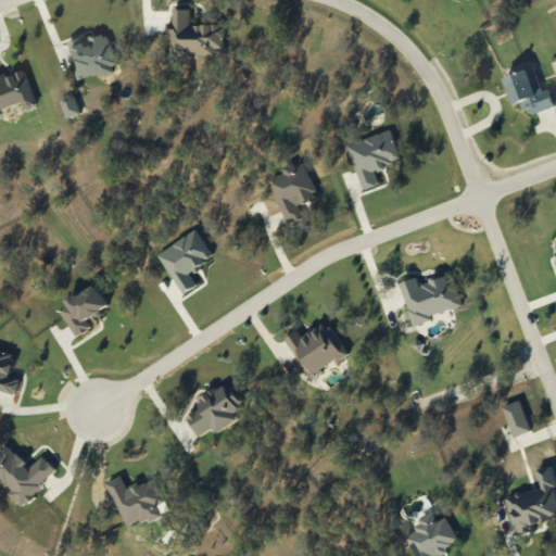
[(215,55),(215,49),(224,49),(224,25),(190,25),(190,9),(173,9),(173,23),(168,23),(168,55),(215,55)]
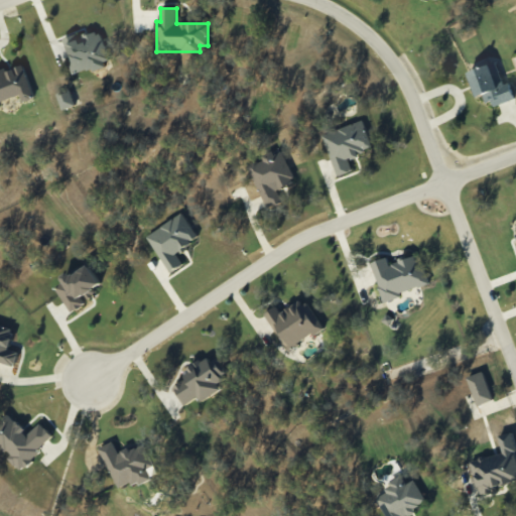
[(61,40),(74,75),(110,62),(98,28),(61,40)]
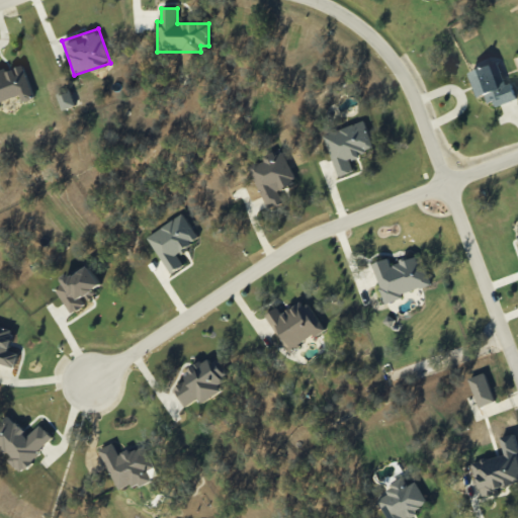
[(516,97),(511,82),(505,84),(497,62),(469,72),(479,97),(484,95),(489,107),(516,97)]
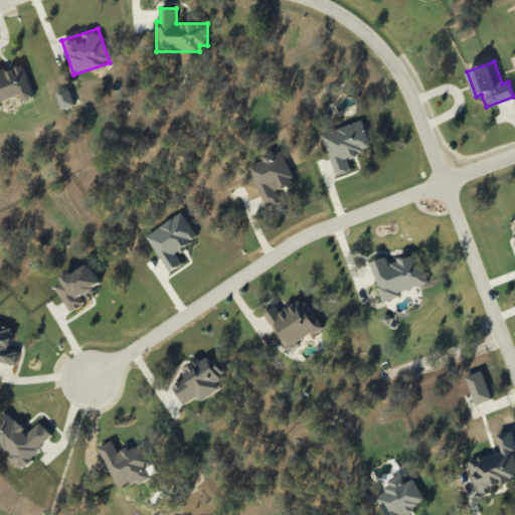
[(33,98),(23,64),(5,70),(5,67),(0,68),(0,101),(20,95),(22,101),(33,98)]
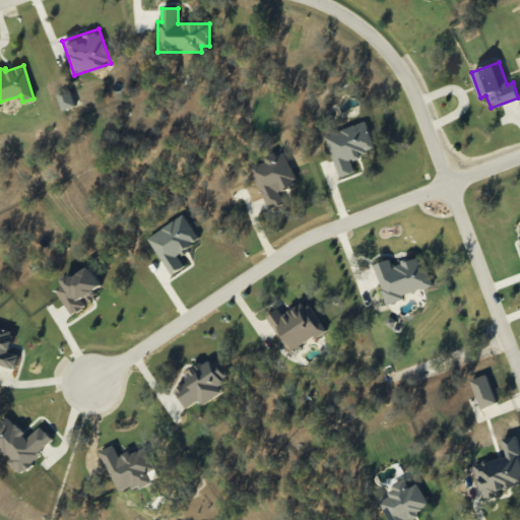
[(57,95),(62,110),(75,106),(70,90),(57,95)]
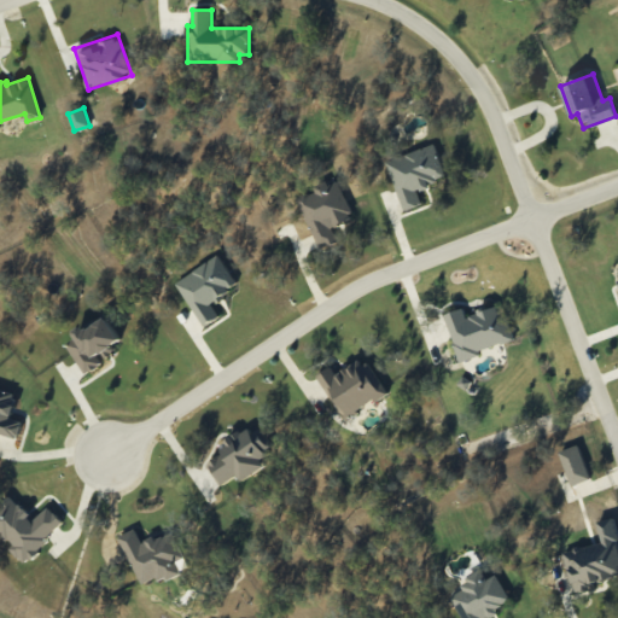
[(402,211),(421,205),(417,188),(445,179),(435,144),(385,161),(402,211)]
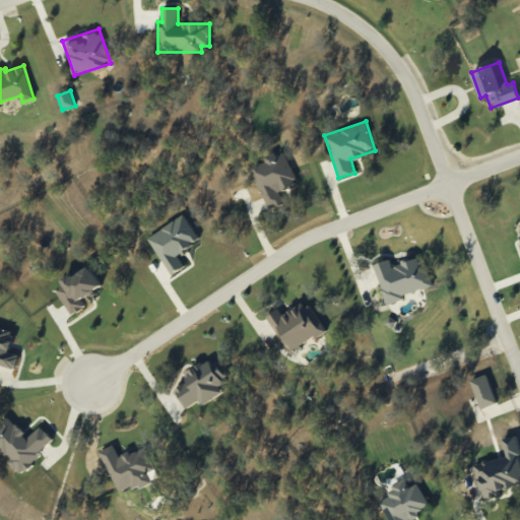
[(268,210),(284,203),(278,192),(298,184),(282,150),(263,158),(264,159),(249,167),(268,210)]
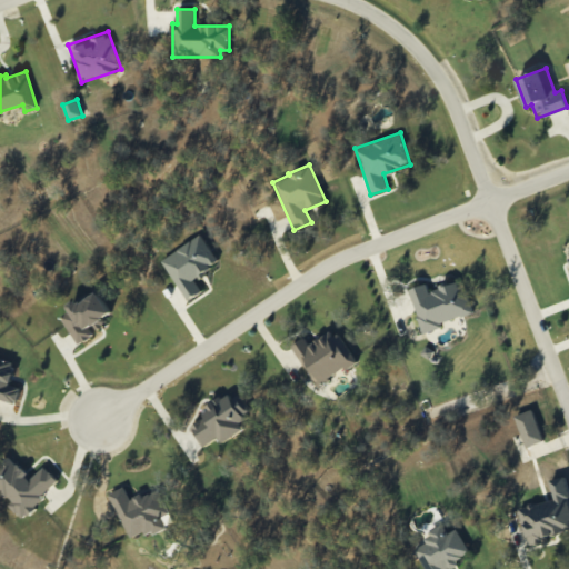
[(161,259),(186,300),(201,291),(193,278),(218,262),(201,235),(161,259)]
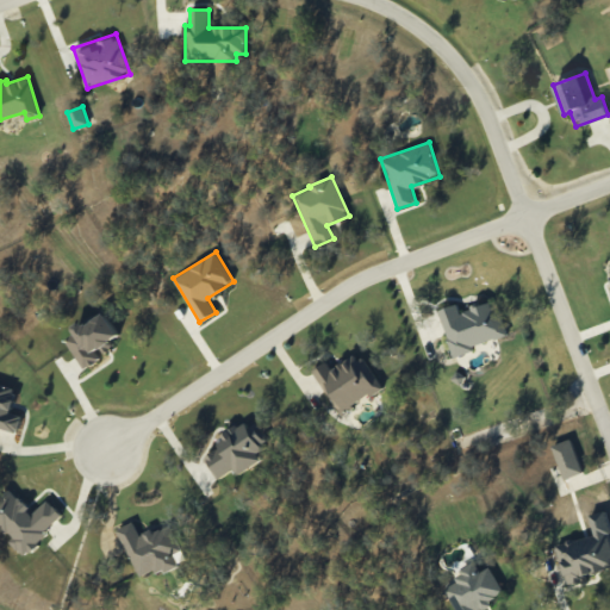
[(439,310),(452,355),(509,336),(497,300),(460,312),(456,304),(439,310)]
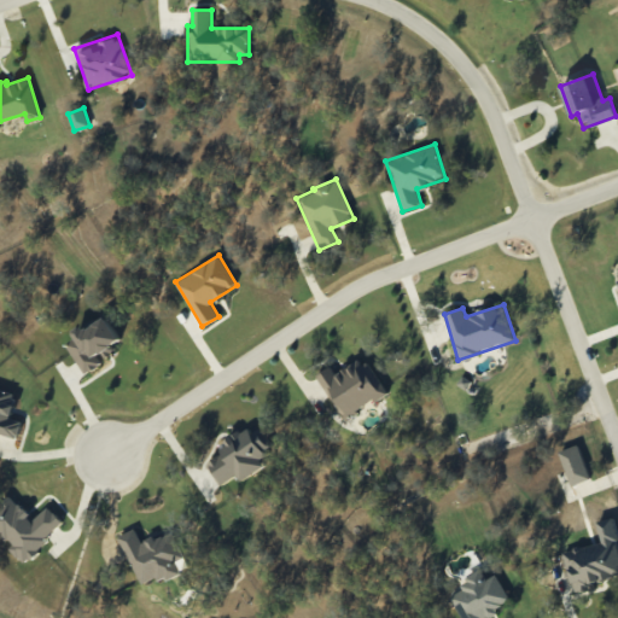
[(85,374),(103,363),(99,360),(114,350),(111,345),(121,339),(106,316),(95,324),(93,320),(74,332),(76,338),(66,344),(85,374)]
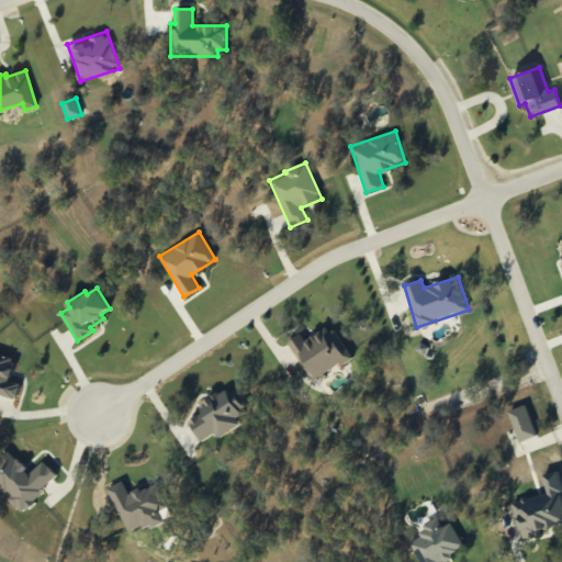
[(304,339),(301,333),(288,340),(312,381),(351,358),(330,324),(304,339)]
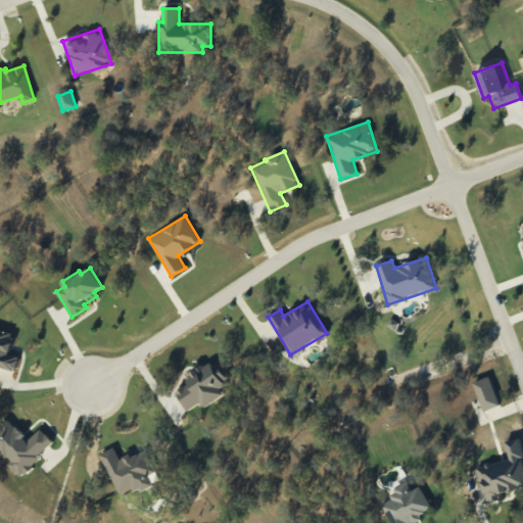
[(0,367),(14,371),(18,357),(8,353),(14,333),(0,329),(0,367)]
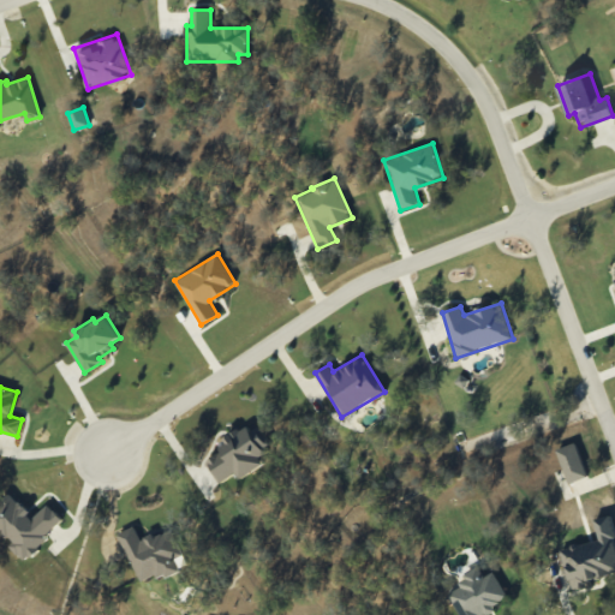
[(206,463),(219,483),(236,472),(239,478),(263,464),(257,454),(270,447),(255,421),(218,445),(222,451),(206,463)]
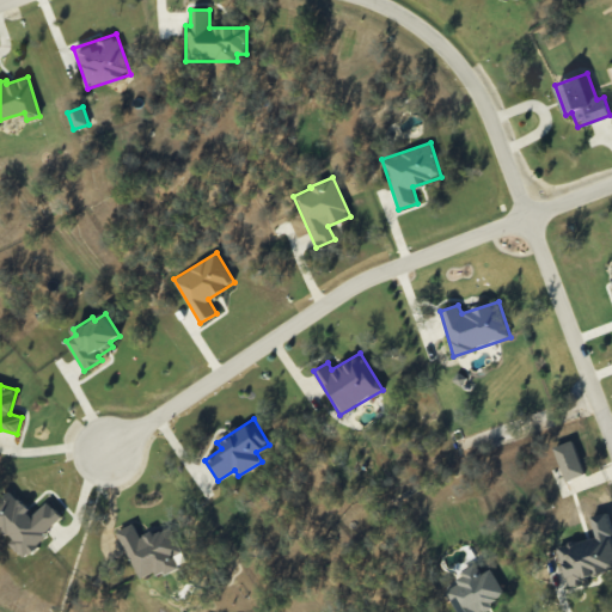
[(583,473),(571,440),(552,447),(565,481),(583,473)]
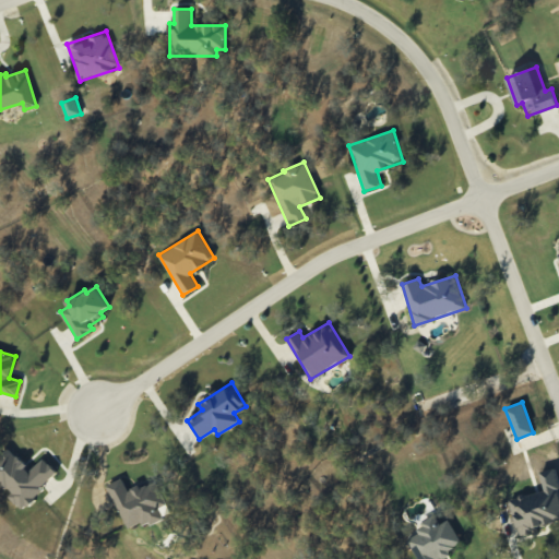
[(58,474),(44,458),(31,471),(9,448),(0,456),(0,482),(11,494),(8,496),(21,510),(58,474)]
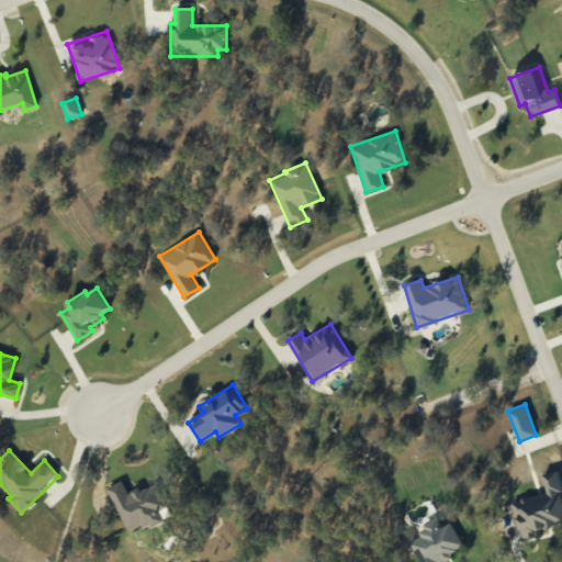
[(128,534),(163,518),(159,510),(167,507),(156,482),(128,494),(123,481),(108,487),(128,534)]
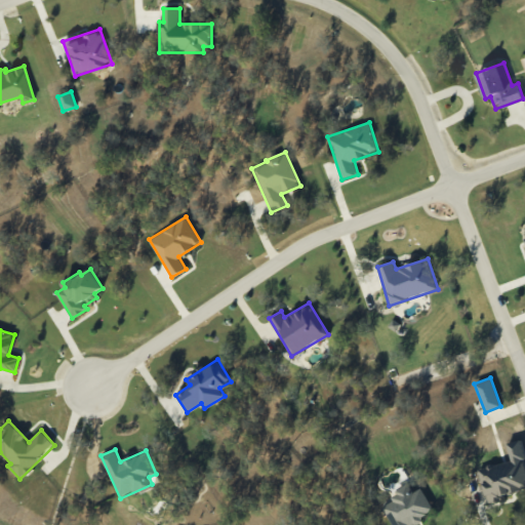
[(524,489),(524,466),(523,458),(479,468),(486,503),(503,500),(502,494),(524,489)]
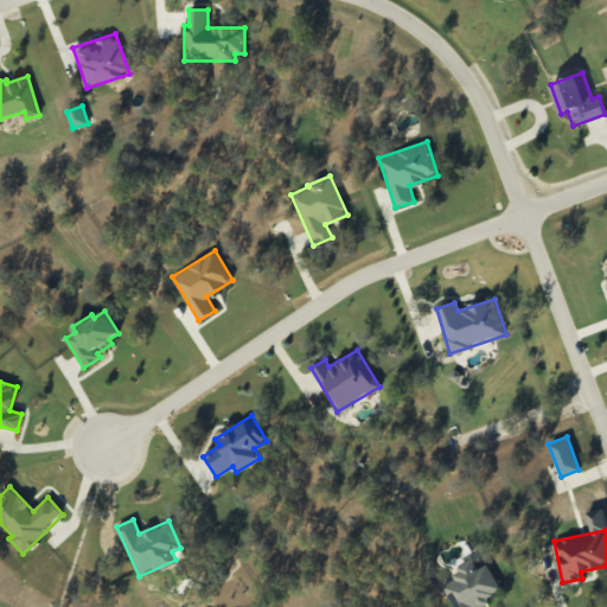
[(487,564),(477,569),(473,563),(440,580),(453,606),(479,606),(487,602),(485,598),(500,589),(487,564)]
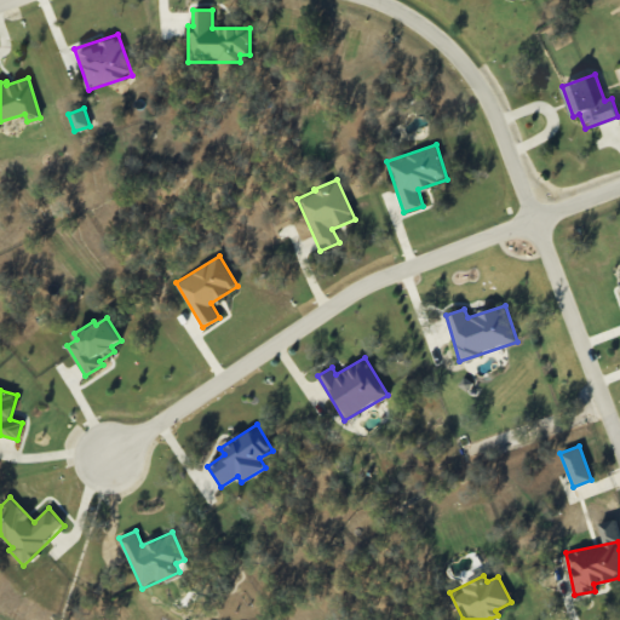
All buildings are outlined.
